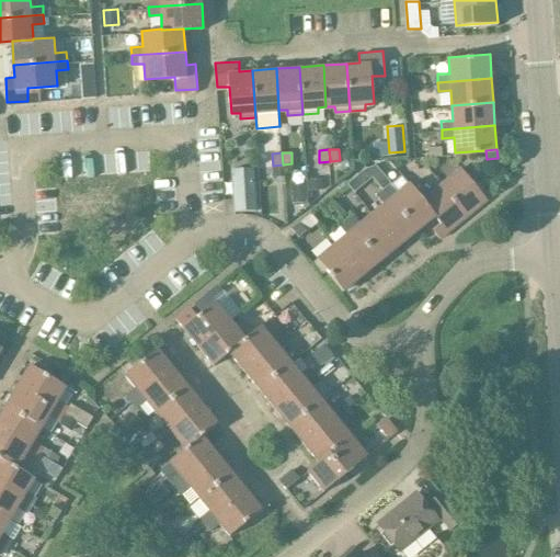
[(376,162),(366,166),(373,174),(376,178),(384,172),(376,162)]
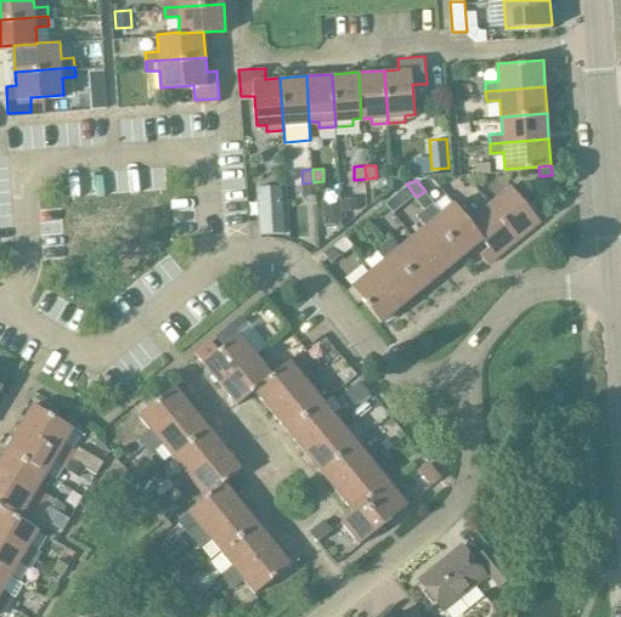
[(490,201),(519,237),(541,219),(512,184),(490,201)]
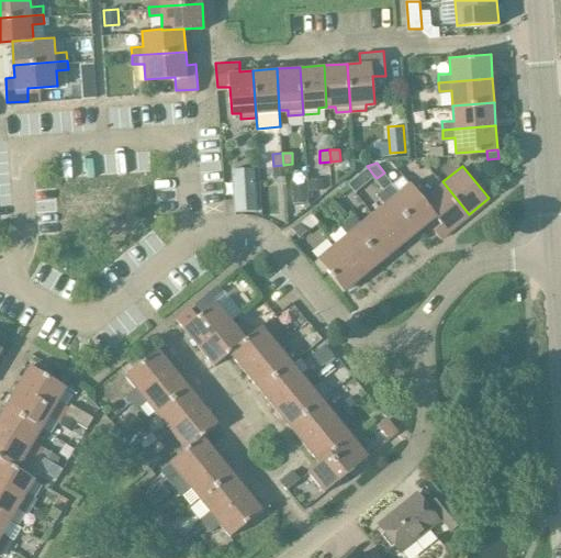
[(323,177),(310,178),(311,190),(324,189),(323,177)]
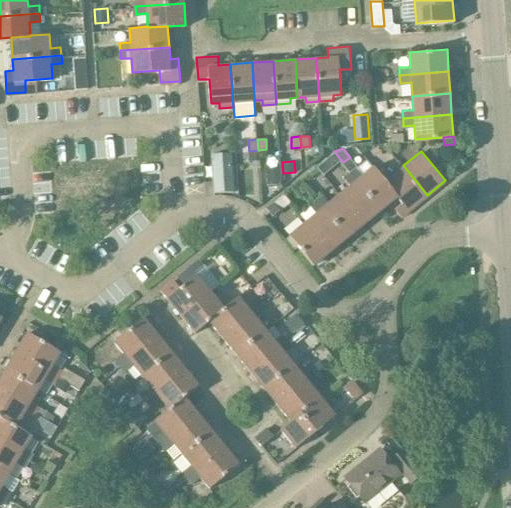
[(234,190),(232,162),(212,163),(214,191),(234,190)]
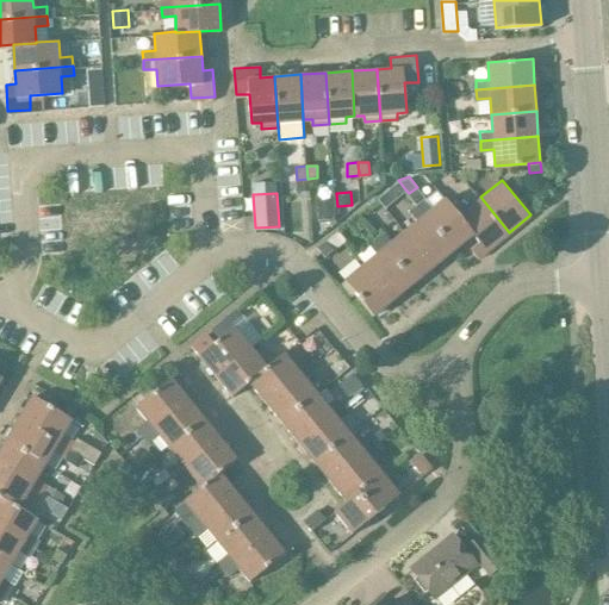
[(334,194),(316,195),(317,219),(335,218),(334,194)]
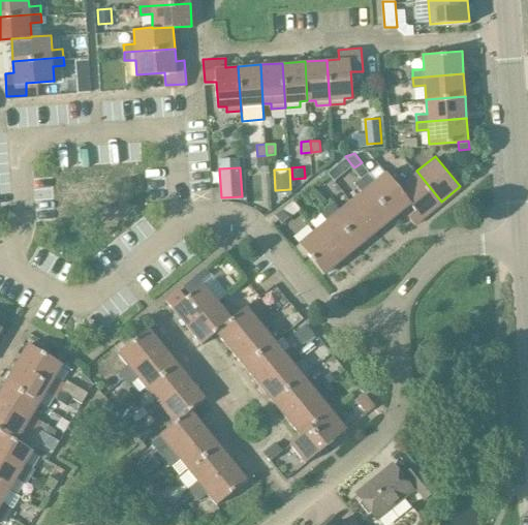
[(398,186),(386,171),(375,180),(368,172),(362,177),(394,216),(410,202),(411,202),(398,186)]
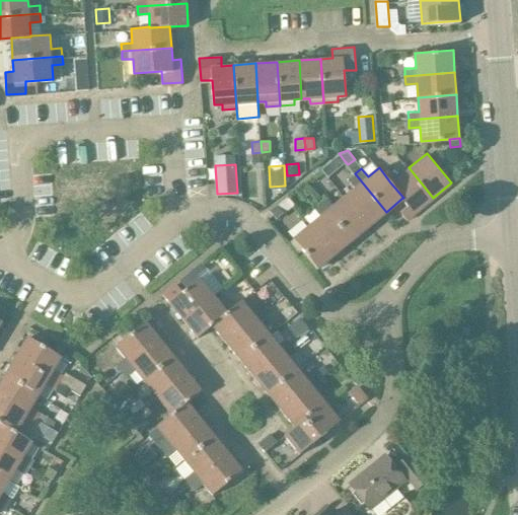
[(403,198),(402,198),(409,206),(401,212),(408,218),(433,198),(409,167),(390,182),(403,198)]
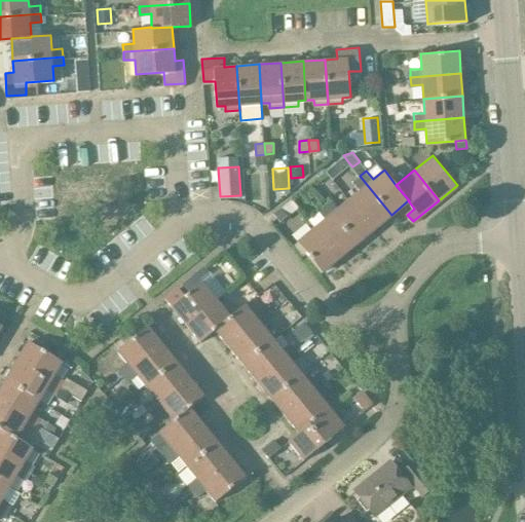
[(391,215),(360,176),(353,181),(361,189),(349,198),(374,228),(391,215)]
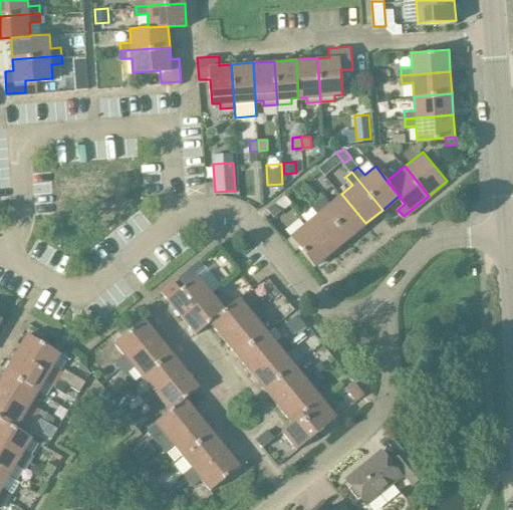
[(285,193),(274,201),(281,210),(292,201),(285,193)]
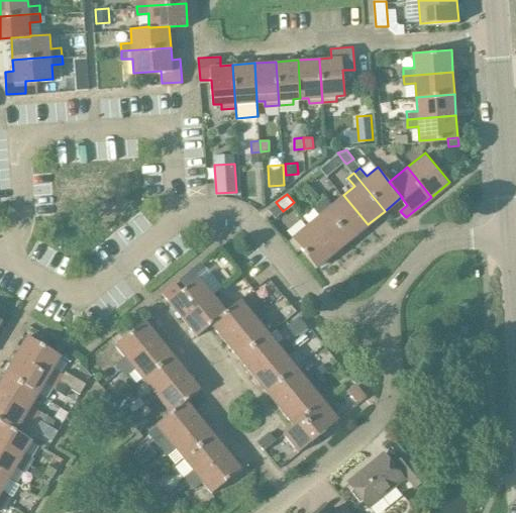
[(350,238),(368,224),(343,195),(332,203),(326,195),(319,200),(350,238)]
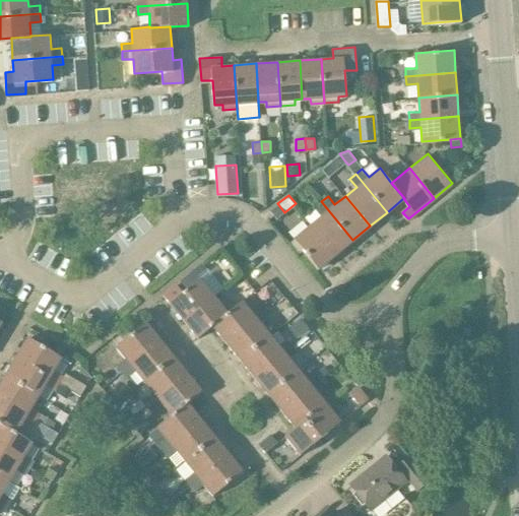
[(352,240),(321,201),(315,206),(322,214),(312,223),(336,254),(352,240)]
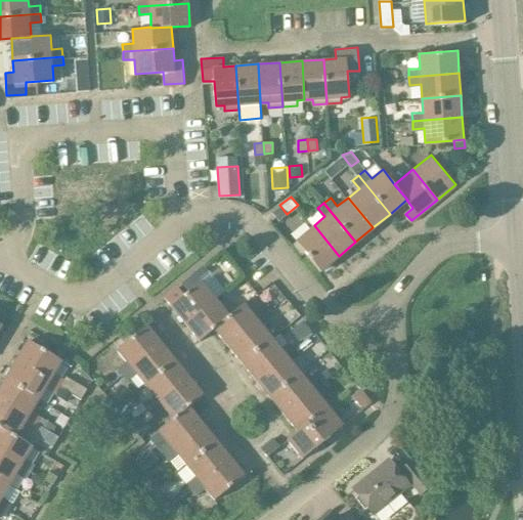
[(272,211),(279,219),(287,214),(279,205),(272,211)]
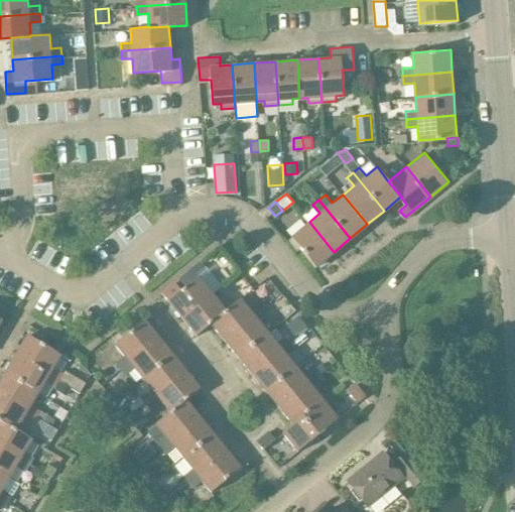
[(315,266),(334,252),(309,222),(291,236),(315,266)]
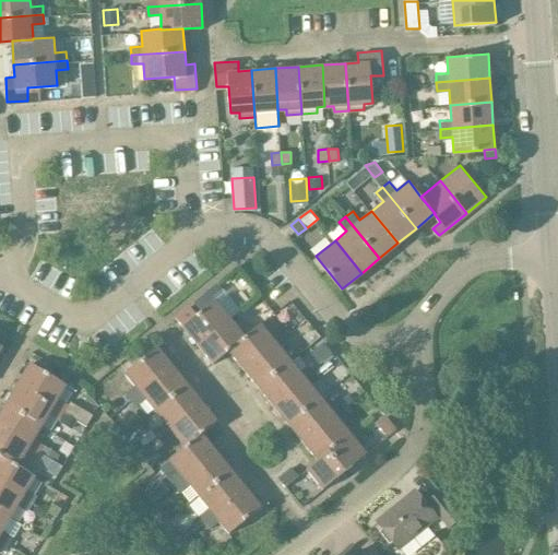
[(182,325),(198,343),(230,317),(208,290),(201,294),(209,304),(202,309),(197,313),(190,304),(176,316),(182,325)]
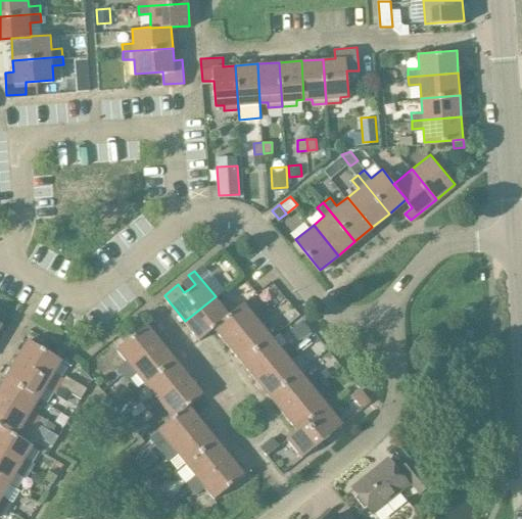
[(188,275),(182,280),(189,289),(195,284),(188,275)]
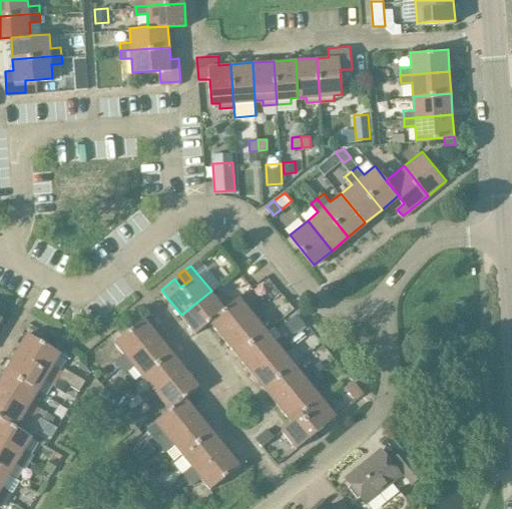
[(195,332),(210,321),(209,320),(225,308),(224,307),(211,291),(181,315),(195,332)]
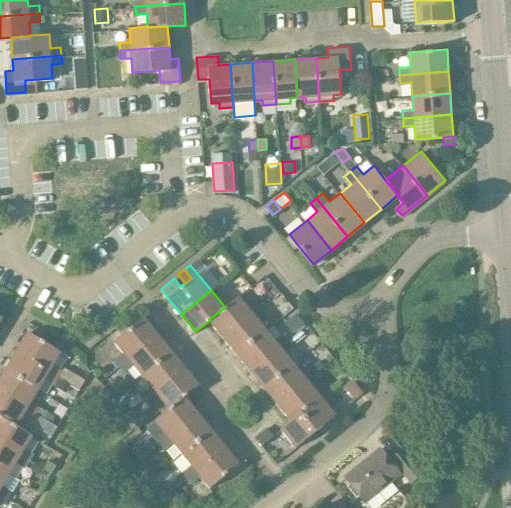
[(239,295),(224,306),(225,307),(209,319),(210,320),(223,336),(261,305),(256,299),(248,306),(239,295)]
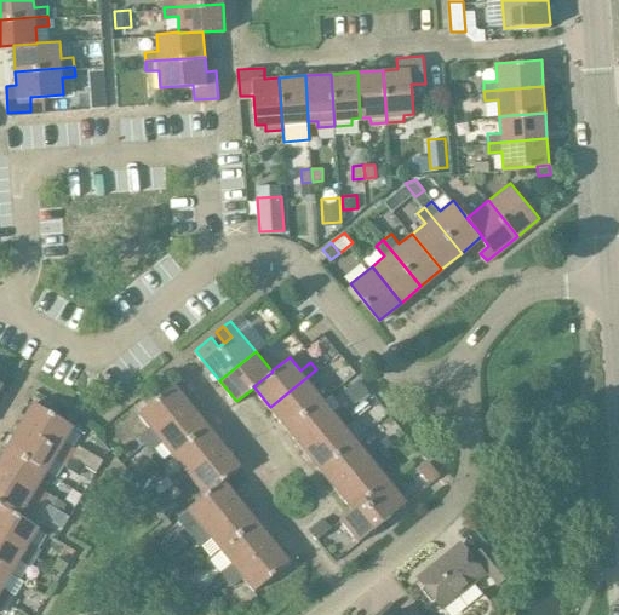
[(322,377),(316,369),(270,407),(287,427),(322,398),(313,385),(322,377)]
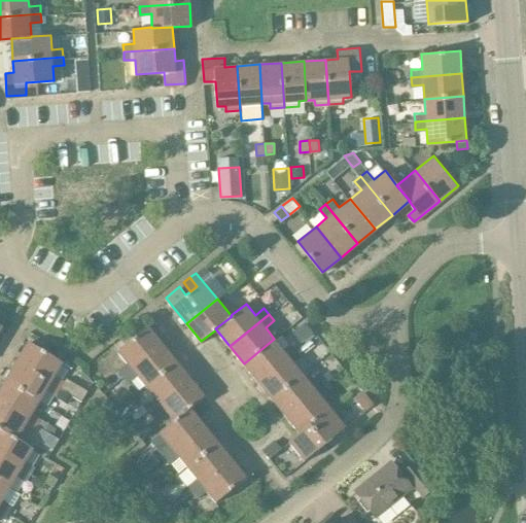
[(305,321),(293,330),(302,340),(313,332),(305,321)]
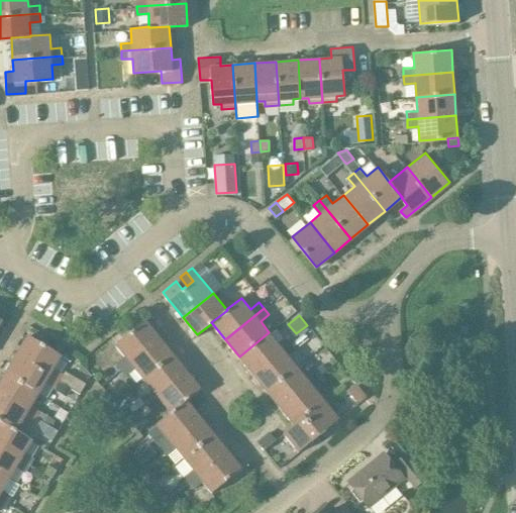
[(121,368),(160,336),(145,319),(116,343),(125,354),(116,362),(121,368)]
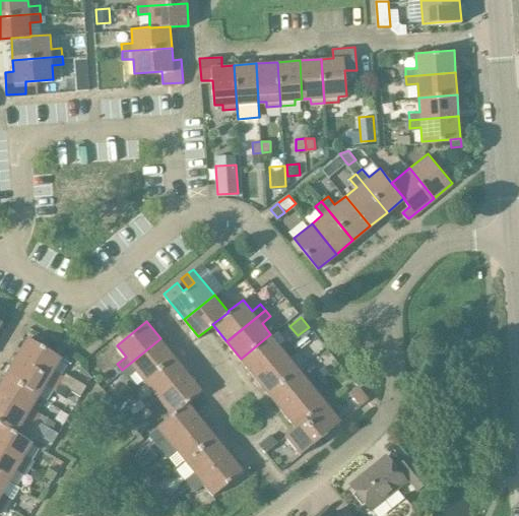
[(312,328),(307,333),(312,339),(313,340),(318,336),(312,328)]
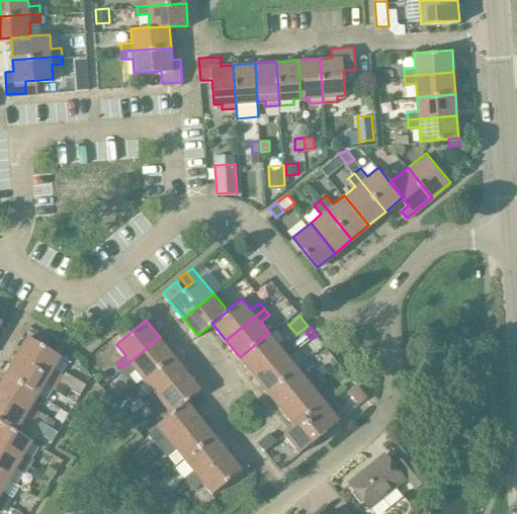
[(306,332),(291,343),(296,349),(297,348),(311,338),(306,332)]
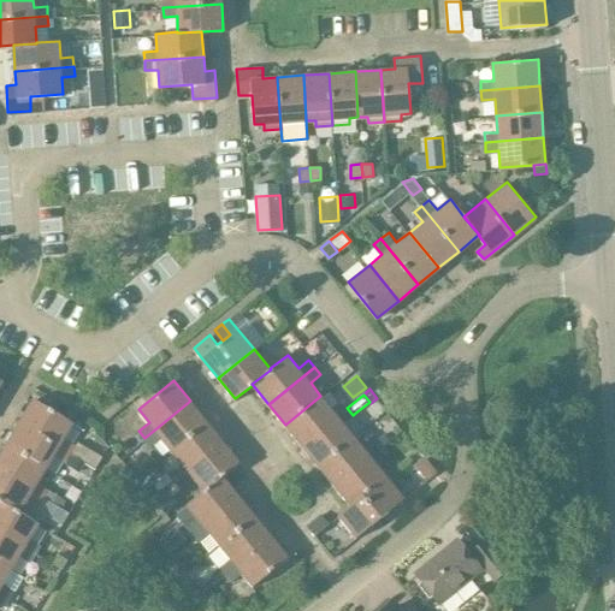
[(331,408),(320,396),(285,425),(301,444),(347,408),(341,399),(331,408)]
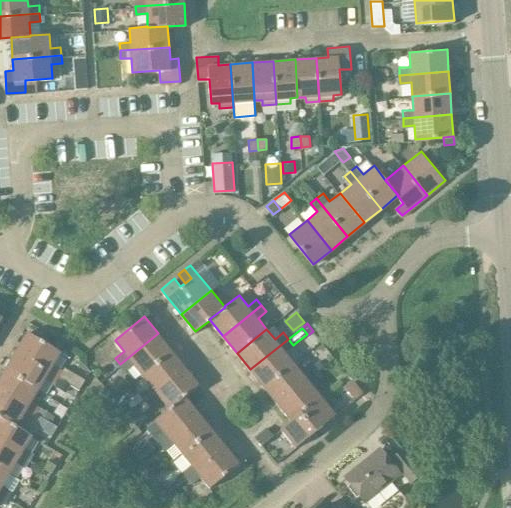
[(16,350),(58,375),(62,368),(53,363),(60,350),(28,331),(16,350)]
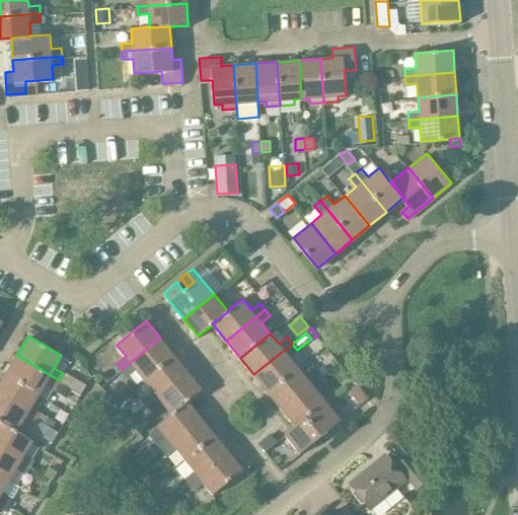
[(174,355),(160,338),(122,369),(127,375),(136,368),(144,379),(174,355)]
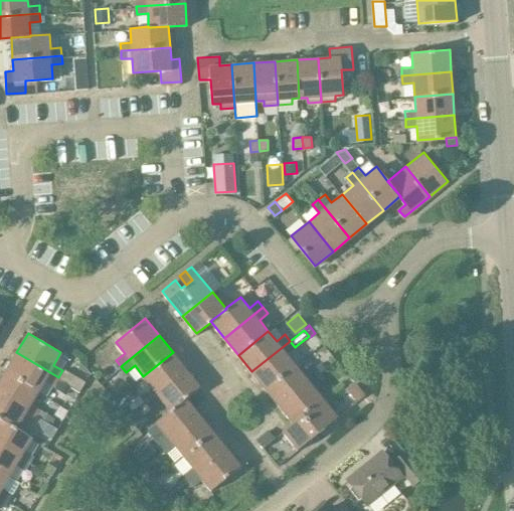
[(295,347),(290,341),(251,371),(266,388),(295,364),(287,353),(295,347)]
